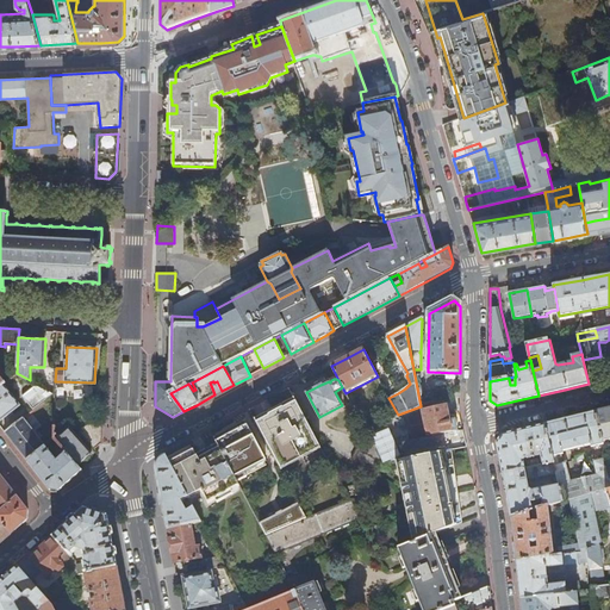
[(0,421),(20,405),(4,384),(0,386),(0,421)]
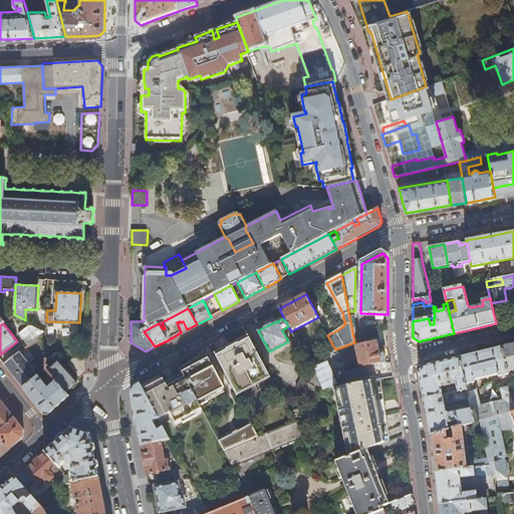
[(46,331),(33,324),(22,333),(30,343),(46,331)]
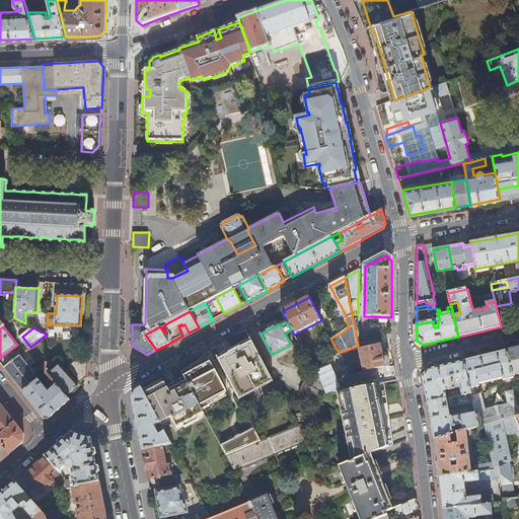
[(230,355),(219,361),(236,393),(245,388),(246,390),(262,382),(261,380),(270,375),(252,343),(240,350),(240,349),(235,351),(230,354),(230,355)]
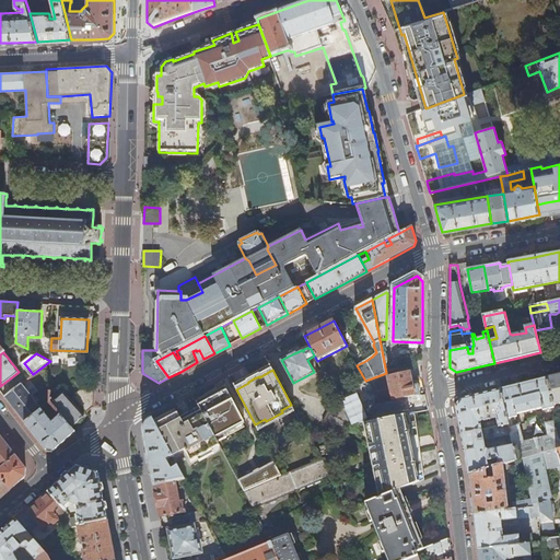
[(411,380),(409,373),(387,377),(388,380),(376,383),(380,400),(392,398),(393,400),(413,396),(420,396),(418,386),(412,386),(411,380)]
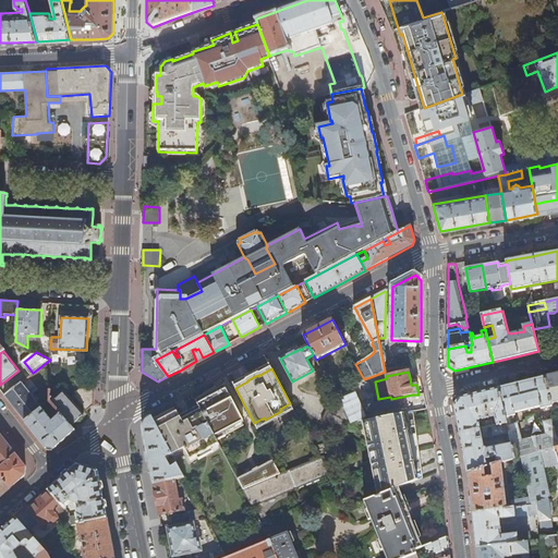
[(557,374),(545,377),(550,403),(556,402),(557,401),(557,374)]
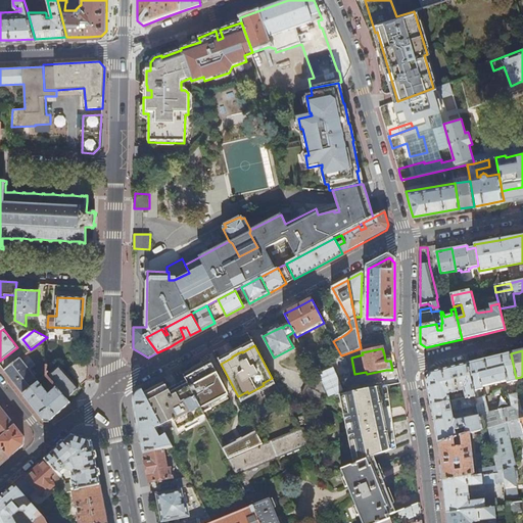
[(490,359),(467,364),(474,391),(483,389),(483,387),(507,381),(508,383),(517,381),(516,378),(511,353),(490,359)]
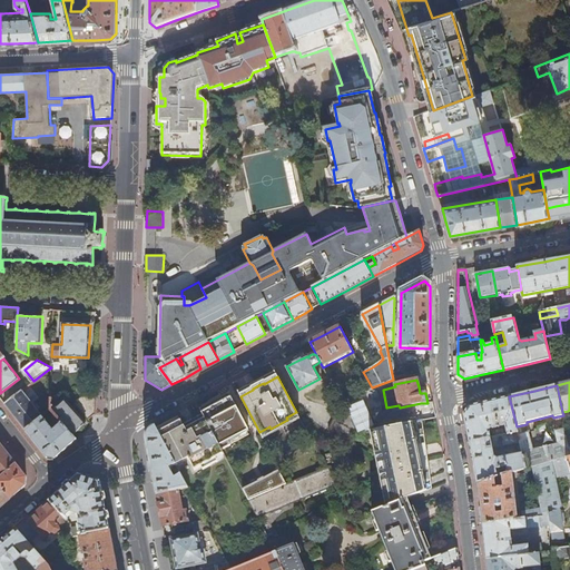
[(42,416),(22,390),(5,403),(16,418),(26,430),(42,416)]
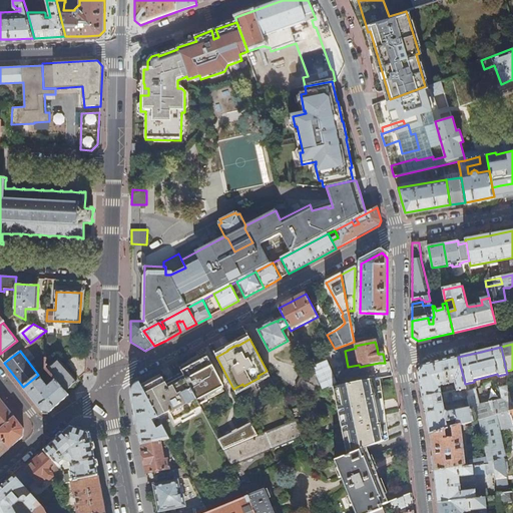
[(199,405),(210,400),(208,397),(226,387),(209,353),(180,369),(184,377),(192,392),(199,405)]
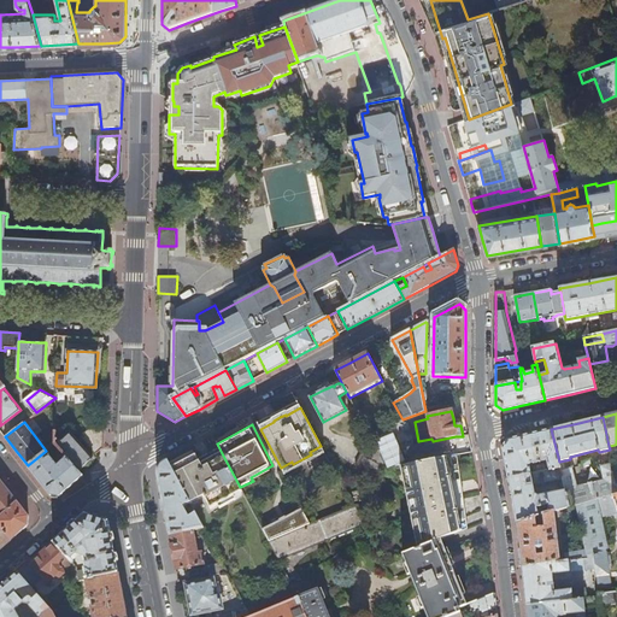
[(382,442),(405,438),(403,425),(381,430),(382,442)]
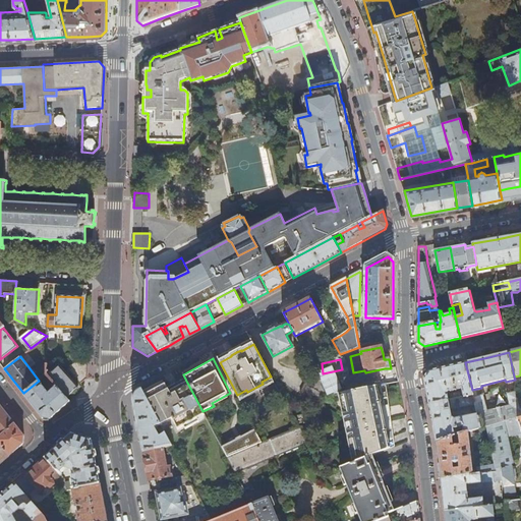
[(321,384),(326,382),(316,362),(310,364),(315,374),(321,384)]
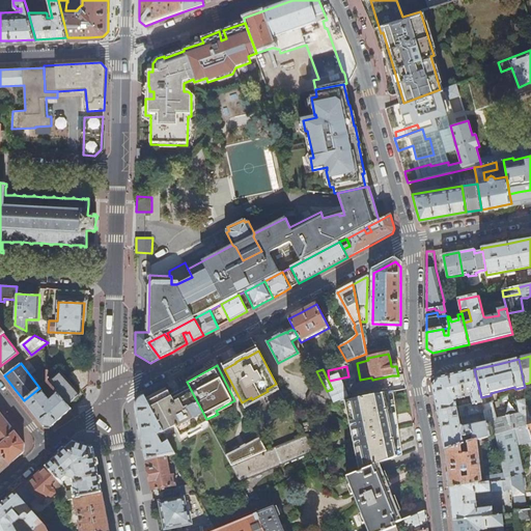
[(437,379),(432,385),(435,397),(438,412),(456,408),(455,402),(457,399),(471,396),(473,404),(482,402),(481,397),(474,369),(454,374),(437,379)]
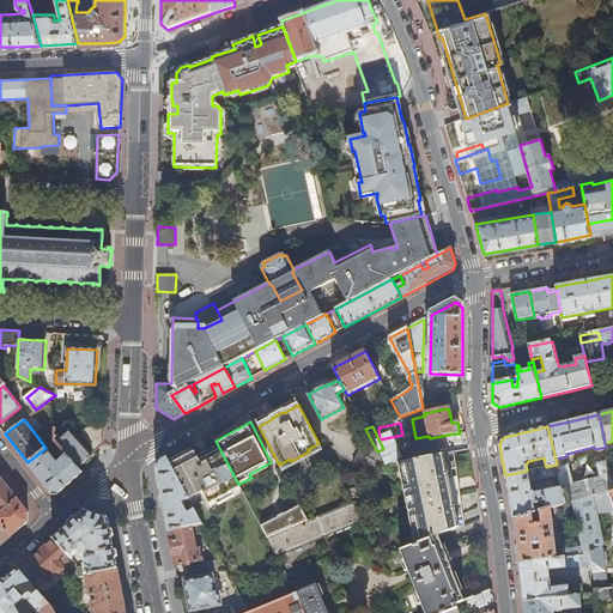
[(59,445),(66,454),(78,467),(86,460),(92,455),(70,429),(61,436),(54,436),(54,441),(59,445)]
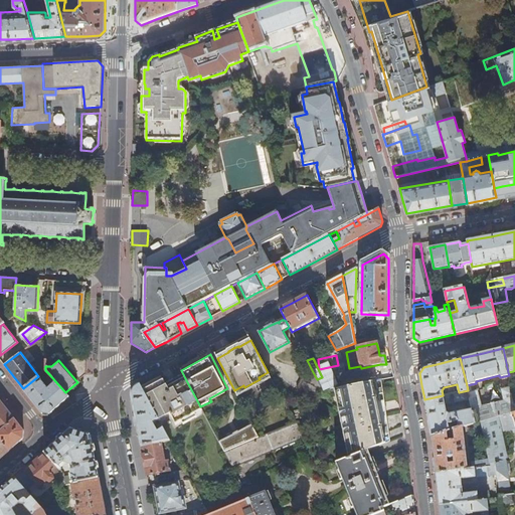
[(70,360),(67,363),(76,374),(81,370),(81,366),(76,360),(70,360)]
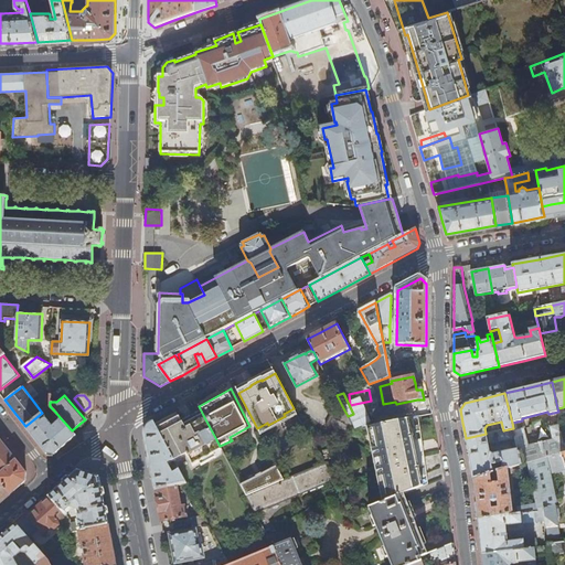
[(354,429),(348,416),(342,406),(334,409),(326,426),(328,435),(354,429)]
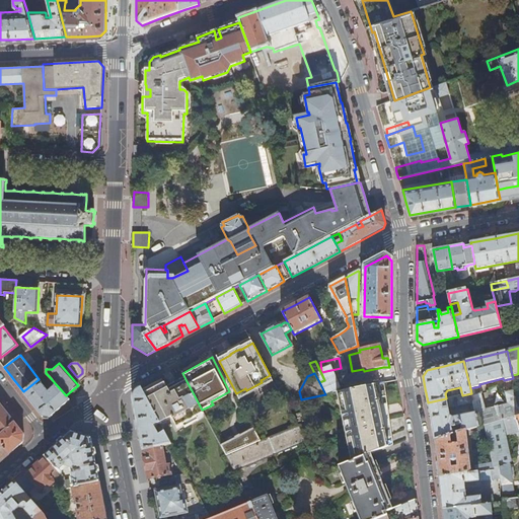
[(338,385),(334,386),(335,392),(342,391),(384,382),(397,379),(396,374),(371,379),(369,373),(343,379),(344,384),(342,384),(340,384),(340,381),(337,381),(338,385)]
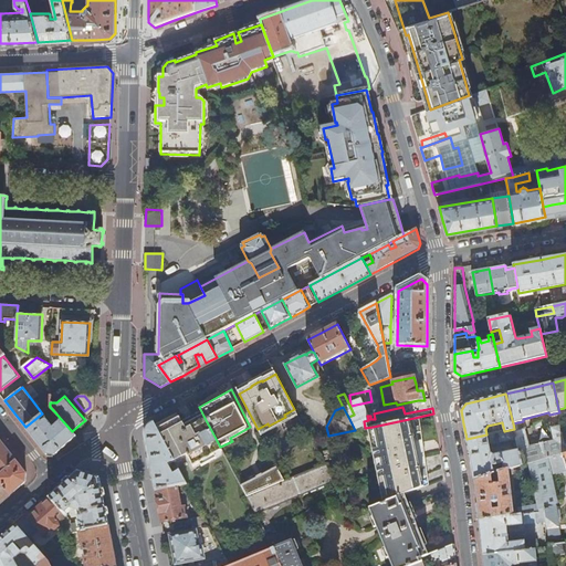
[(52,426),(42,413),(25,427),(37,442),(46,453),(54,454),(63,448),(75,436),(72,431),(61,419),(52,426)]
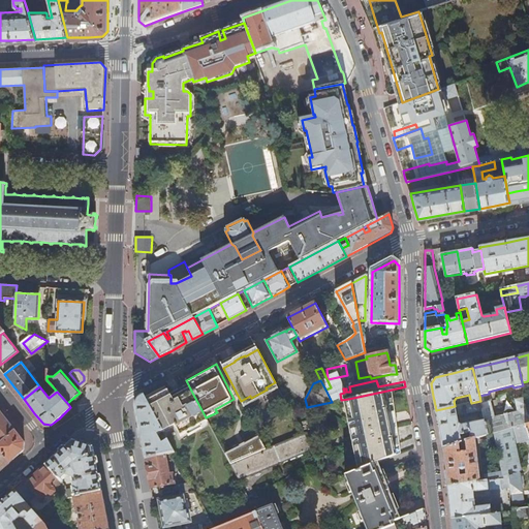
[(166,392),(148,402),(163,432),(176,426),(181,436),(208,422),(206,417),(198,404),(190,389),(173,398),(168,391),(166,392)]
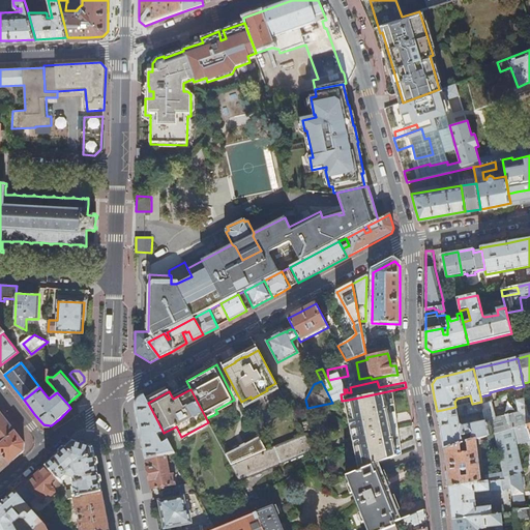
[(392,392),(392,390),(349,400),(351,411),(349,412),(361,471),(379,464),(402,454),(399,434),(398,429),(388,430),(386,419),(396,417),(395,414),(391,415),(390,406),(394,405),(393,402),(393,399),(389,400),(388,393),(392,392)]
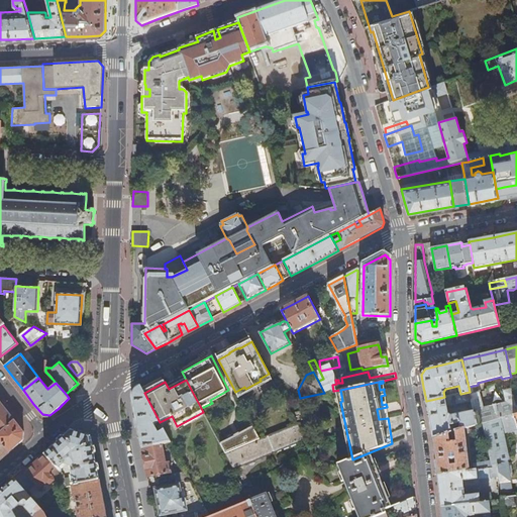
[(136,423),(141,447),(162,444),(171,442),(165,430),(159,433),(154,425),(160,422),(144,393),(140,385),(137,387),(132,398),(136,423)]
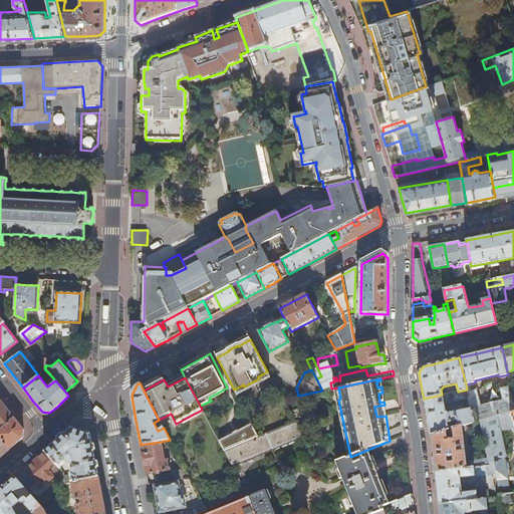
[(477,390),(467,393),(469,400),(470,402),(471,407),(472,409),(475,423),(480,422),(498,416),(513,411),(513,398),(513,395),(511,387),(511,386),(500,389),(503,400),(481,406),(477,390)]
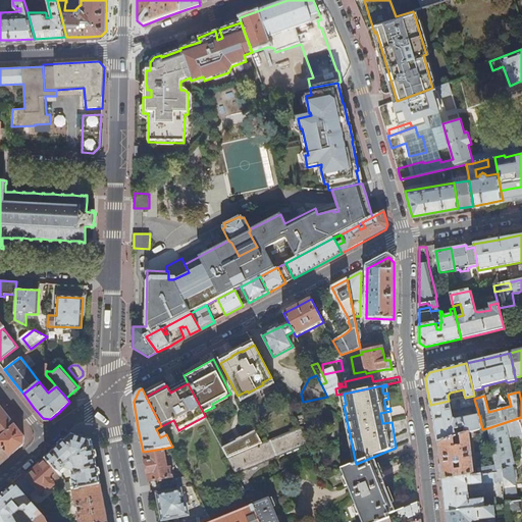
[(474,399),(474,396),(465,398),(459,399),(455,400),(449,401),(430,405),(433,422),(437,441),(477,431),(482,429),(479,415),(456,420),(453,418),(451,411),(476,406),(474,399)]
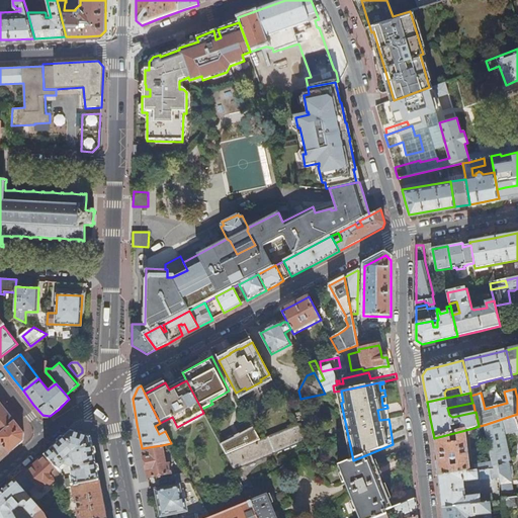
[(0,460),(23,441),(23,433),(12,419),(0,403),(0,460)]
